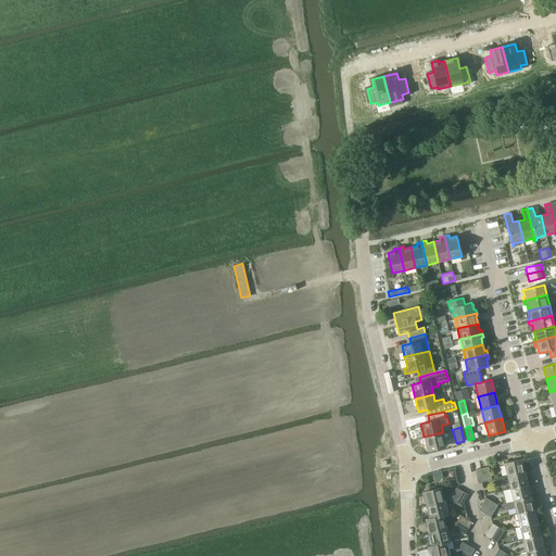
[(446,445),(443,432),(424,437),(427,451),(446,445)]
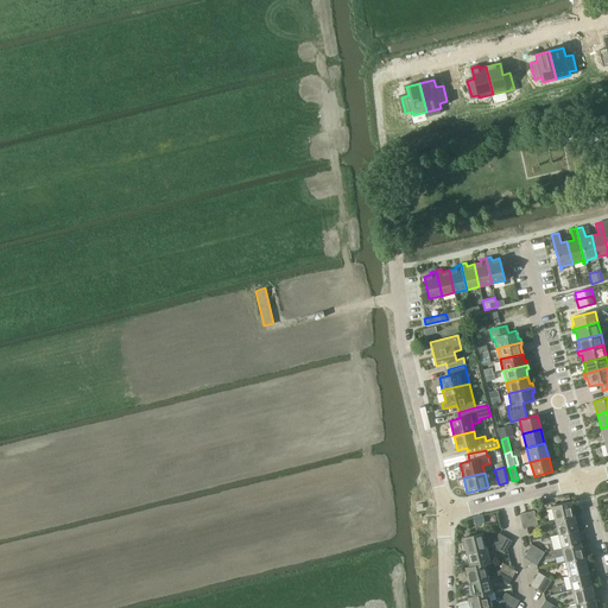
[(551,506),(555,520),(574,515),(569,501),(551,506)]
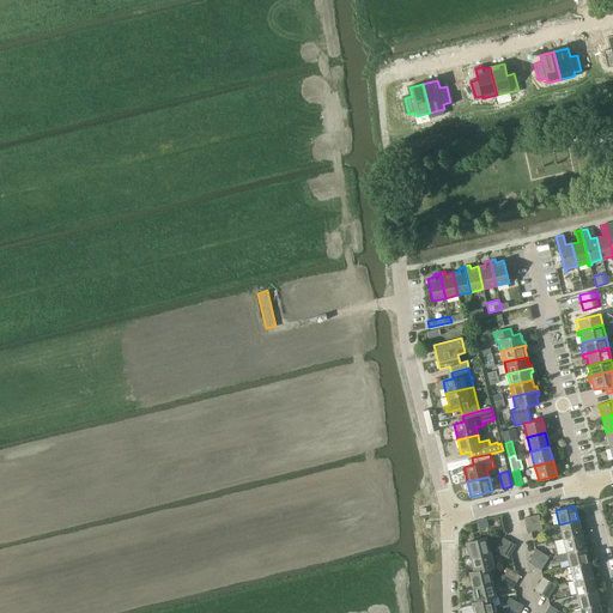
[(538,514),(530,516),(534,530),(541,528),(538,514)]
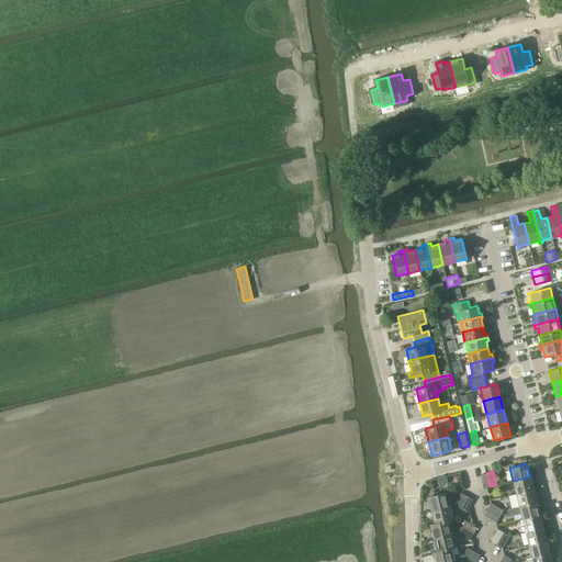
[(483,487),(490,486),(486,473),(480,474),(483,487)]
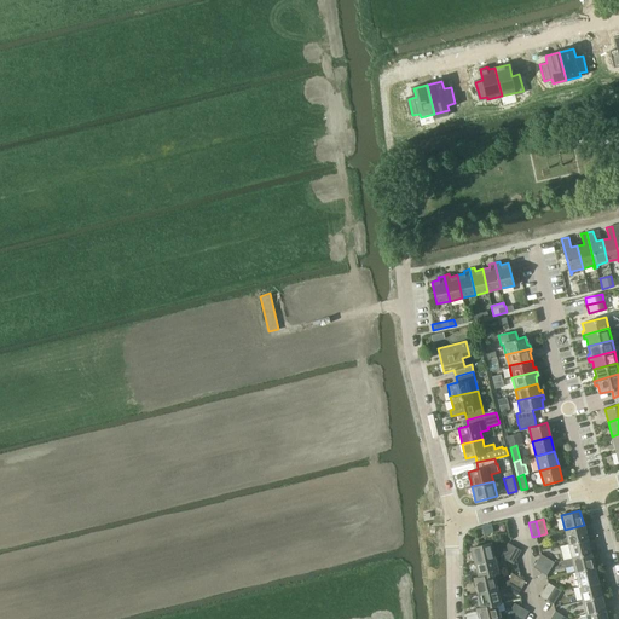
[(586,539),(584,525),(565,530),(568,544),(586,539)]
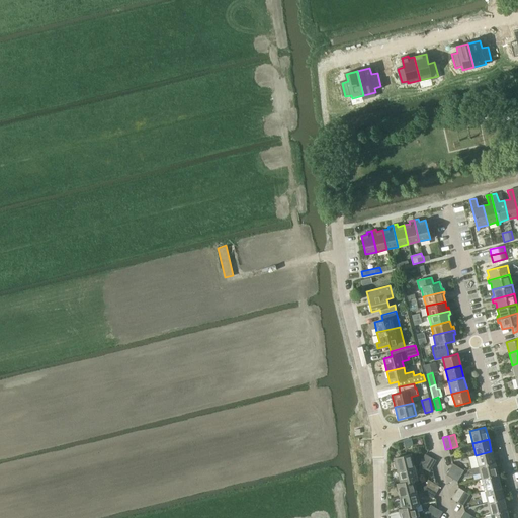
[(476,455),(479,466),(494,462),(491,451),(476,455)]
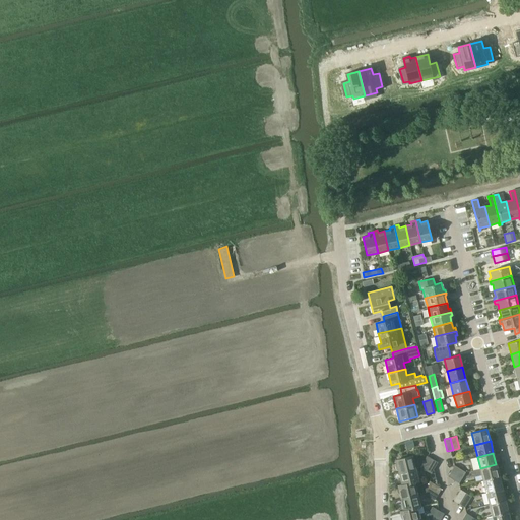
[(395,459),(399,472),(415,468),(412,455),(395,459)]
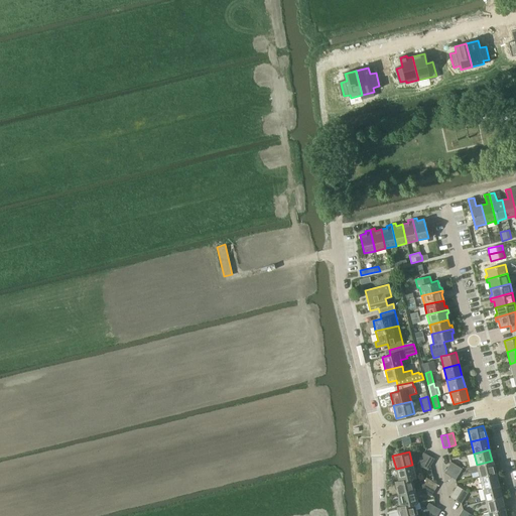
[(416,464),(422,467),(428,456),(423,452),(416,464)]
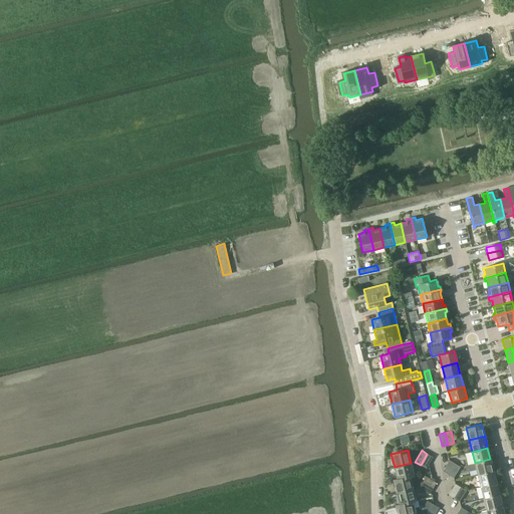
[(421,465),(426,468),(433,457),(427,454),(421,465)]
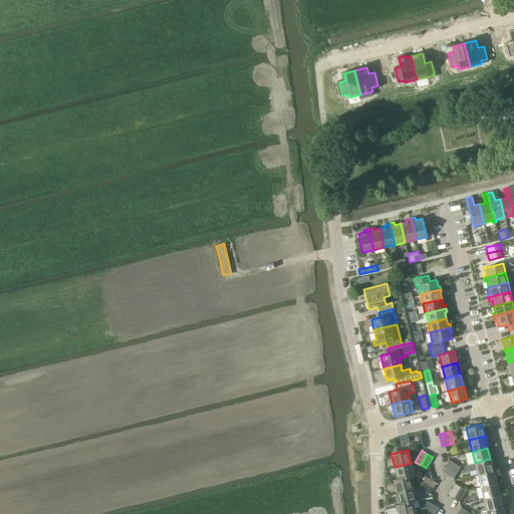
[(493,471),(490,459),(475,463),(466,465),(468,471),(476,469),(478,475),(493,471)]
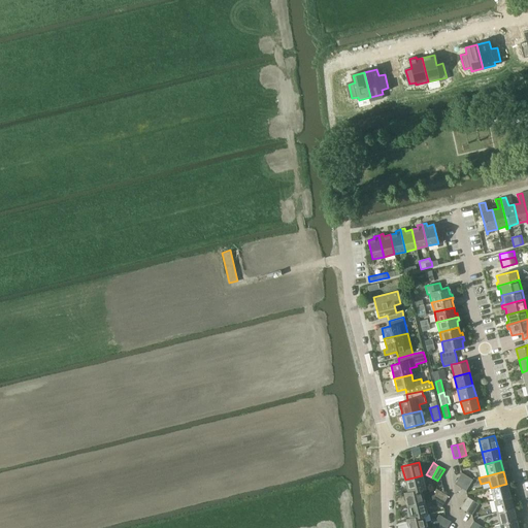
[(455,484),(460,487),(467,475),(461,472),(455,484)]
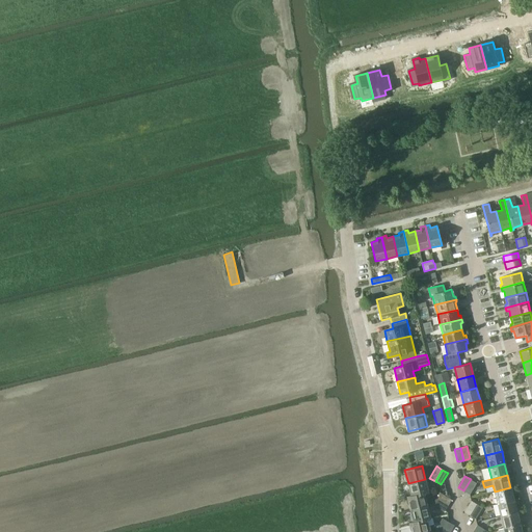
[(408,483),(411,496),(424,493),(428,491),(425,479),(408,483)]
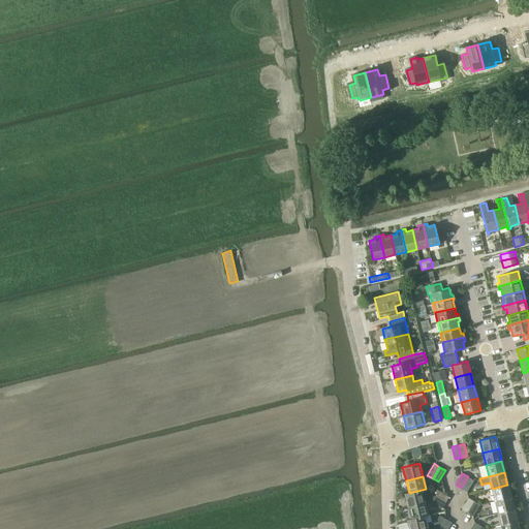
[(473,480),(468,476),(461,488),(467,492),(473,480)]
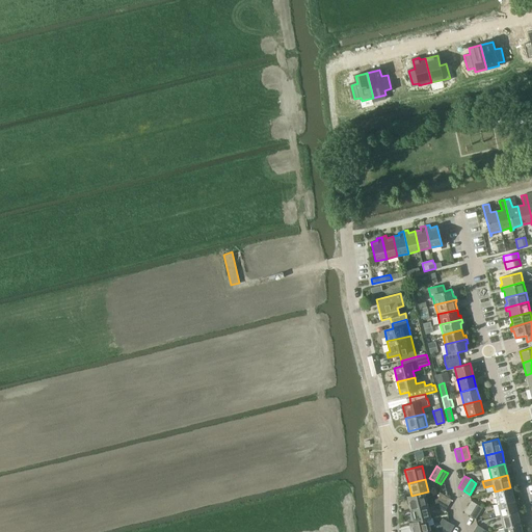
[(497,503),(513,500),(510,487),(495,491),(497,503)]
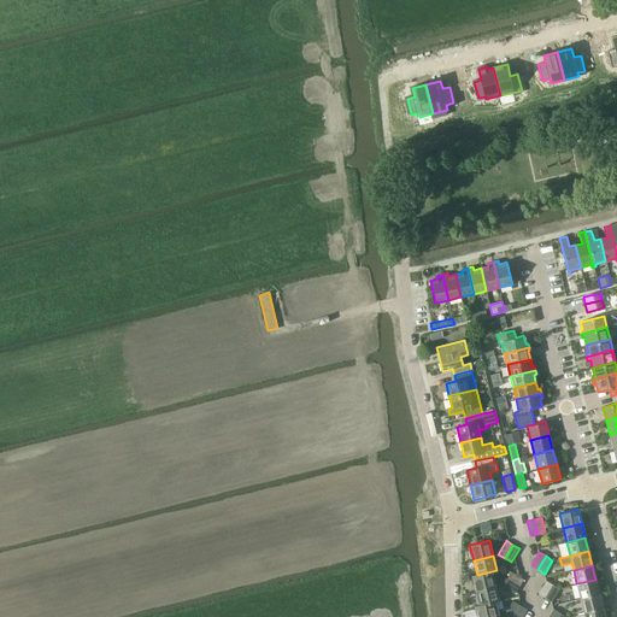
[(510,570),(505,577),(519,586),(523,579),(510,570)]
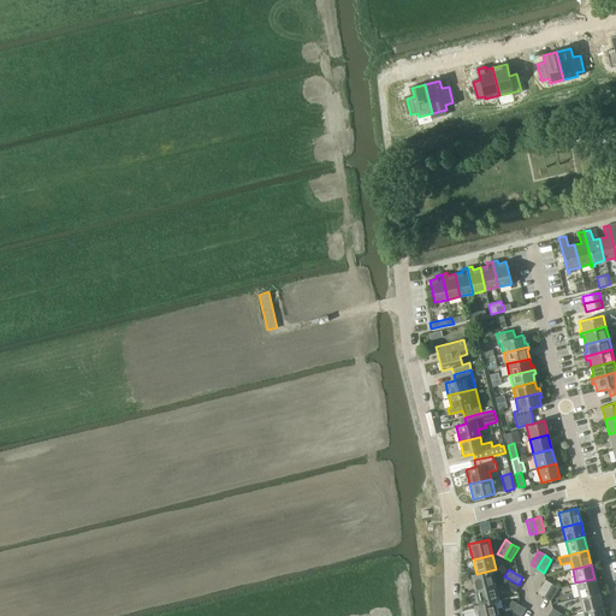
[(495,585),(491,570),(477,574),(471,575),(474,590),(495,585)]
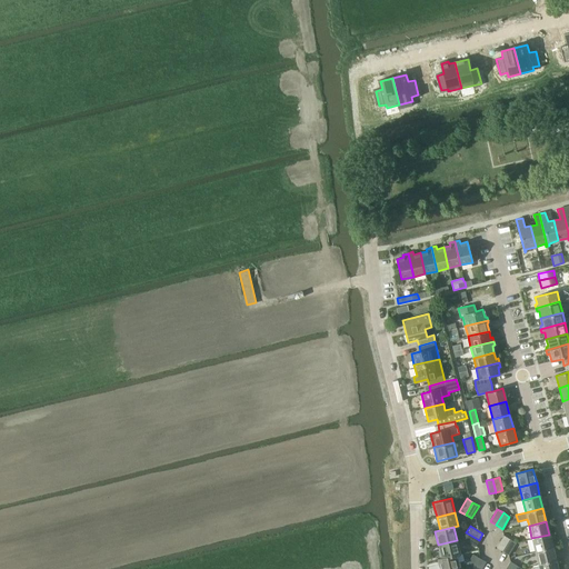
[(476,547),(479,540),(466,532),(462,539),(476,547)]
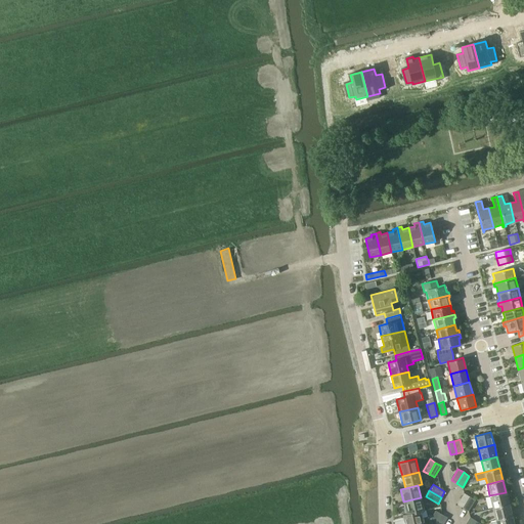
[(509,504),(506,492),(489,495),(492,508),(509,504)]
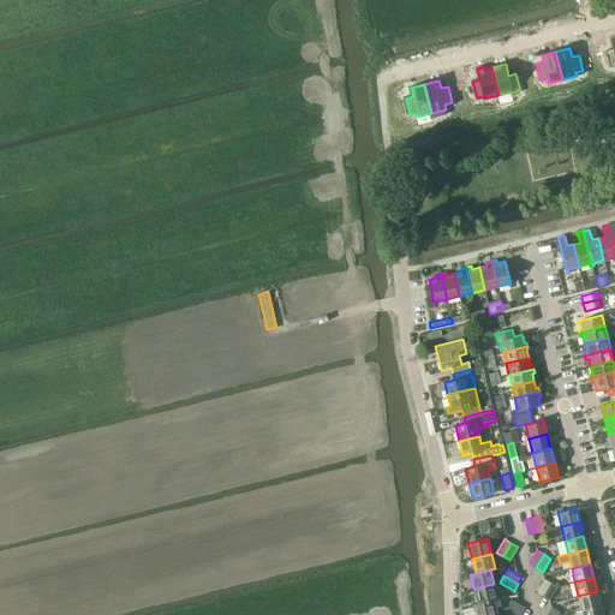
[(537,591),(543,596),(551,583),(544,579),(537,591)]
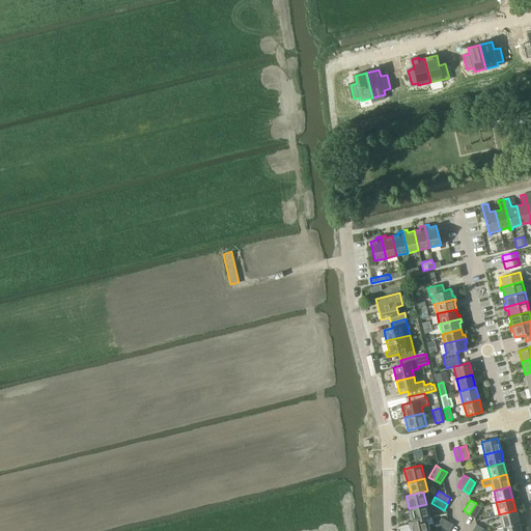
[(481,506),(476,503),(469,514),(474,518),(481,506)]
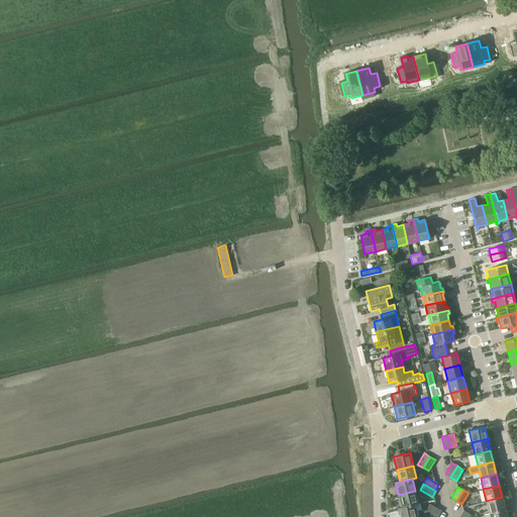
[(414,504),(418,503),(415,491),(398,495),(401,506),(401,508),(414,504)]
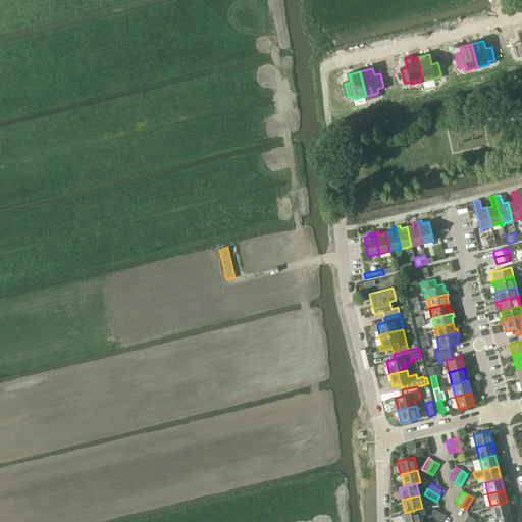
[(490,506),(493,518),(510,514),(507,502),(490,506)]
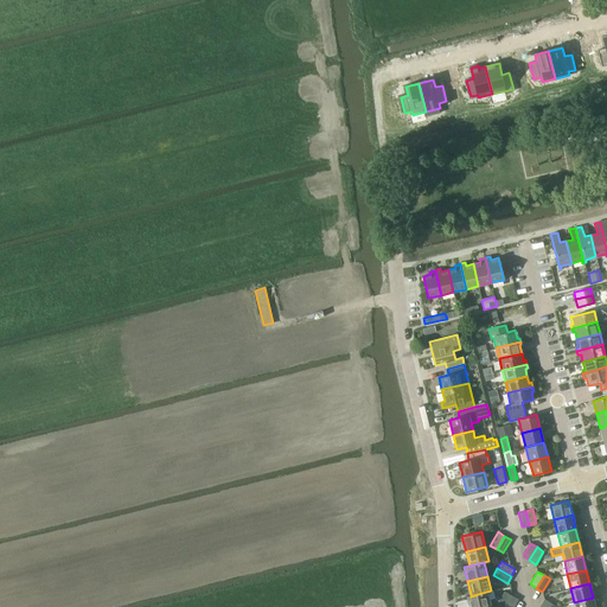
[(504,590),(500,598),(515,606),(518,599),(504,590)]
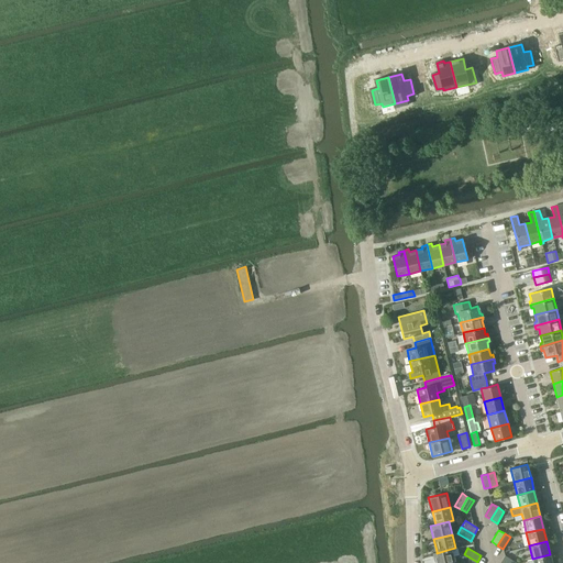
[(445,562),(453,561),(451,549),(437,553),(437,551),(432,552),(434,562),(445,562)]
